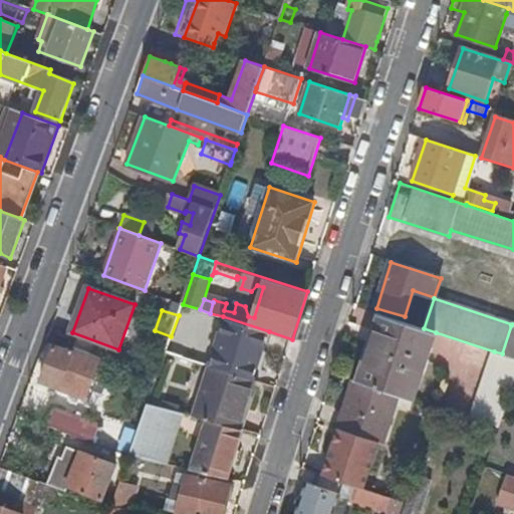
[(356,380),(360,381),(382,314),(377,313),(356,380)]
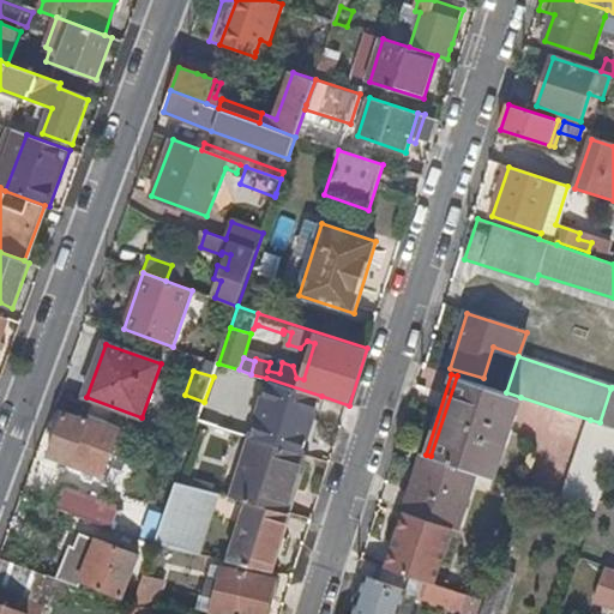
[(521,397),(506,392),(457,375),(431,456),(479,471),(497,477),(506,444),(509,444),(512,431),(511,431),(521,397)]
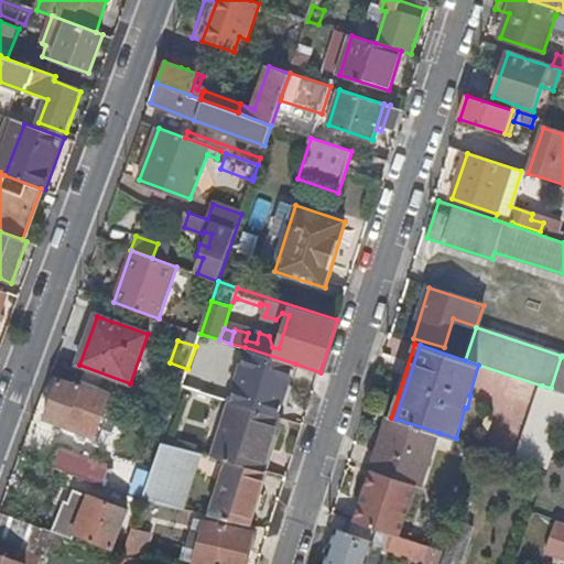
[(295,364),(245,347),(228,399),(239,403),(278,415),(295,364)]
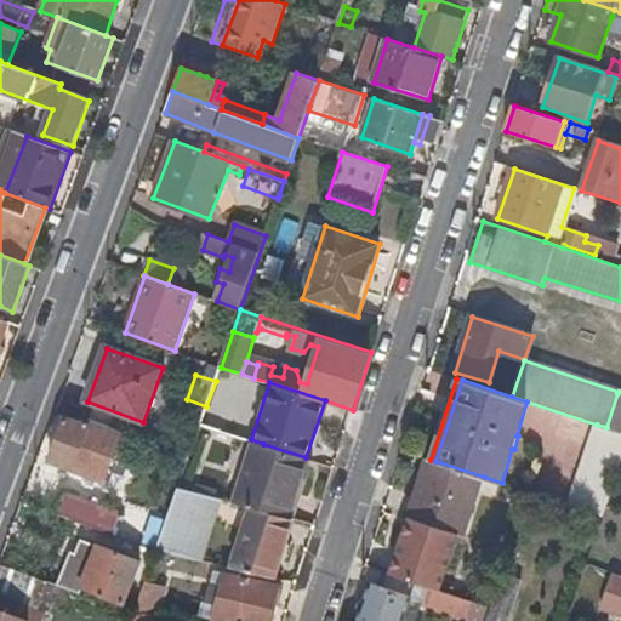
[(617,393),(607,427),(620,432),(620,392),(619,392),(617,393)]
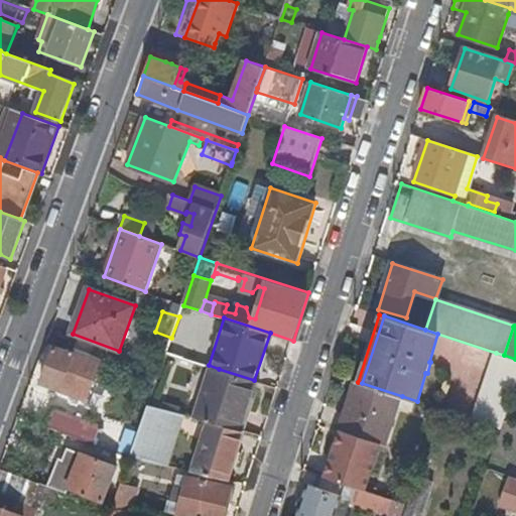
[(102,359),(76,349),(74,354),(56,347),(42,383),(88,399),(102,359)]
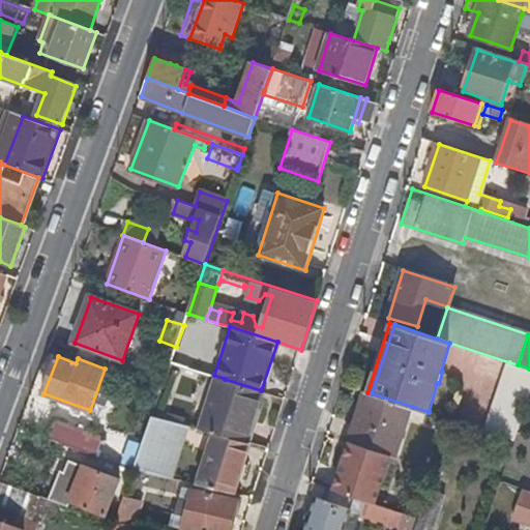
[(487,431),(494,434),(495,433),(510,384),(518,364),(509,362),(487,431)]
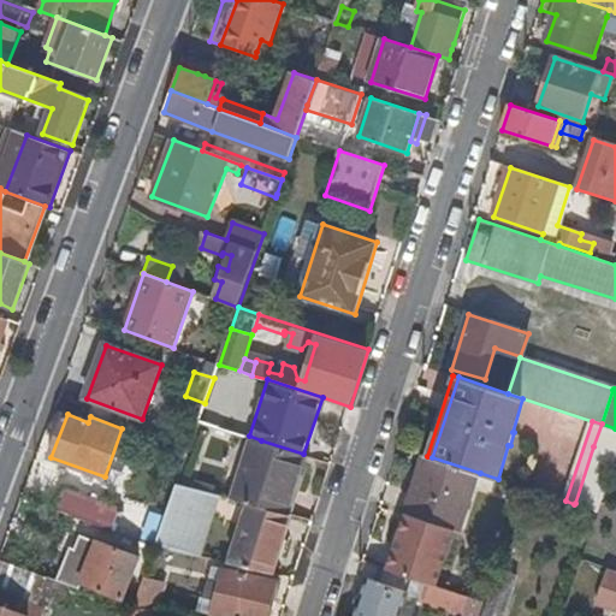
[(575,503),(574,504),(599,513),(615,463),(615,428),(602,424),(593,446),(575,503)]
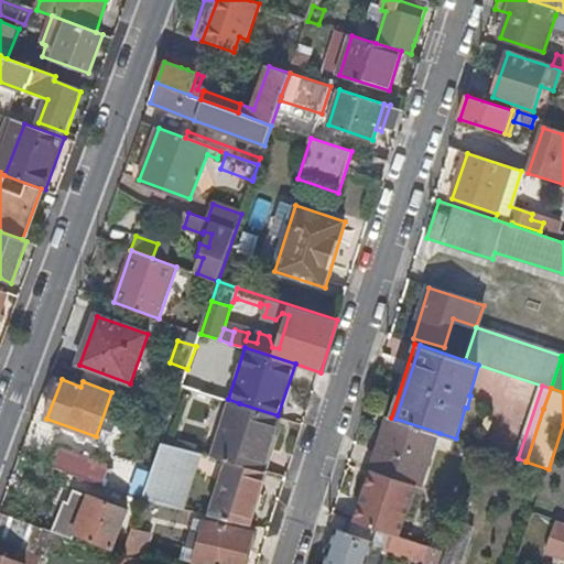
[(278,415),(239,403),(228,399),(208,456),(227,461),(260,470),(278,415)]
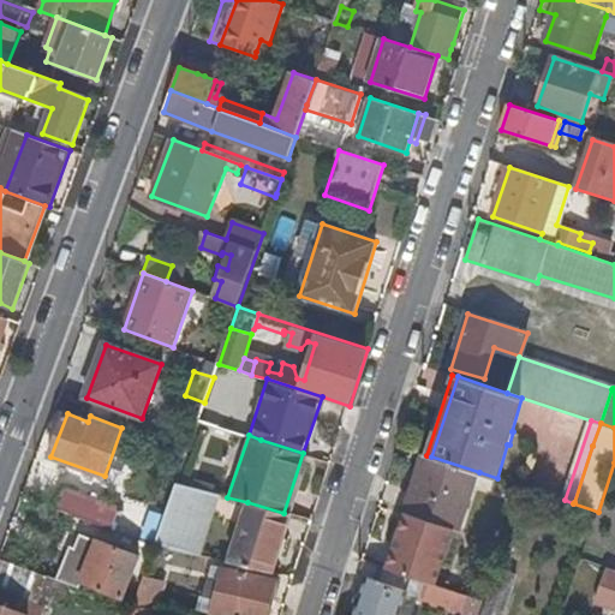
[(424,454),(419,472),(425,475),(431,457),(427,455),(424,454)]
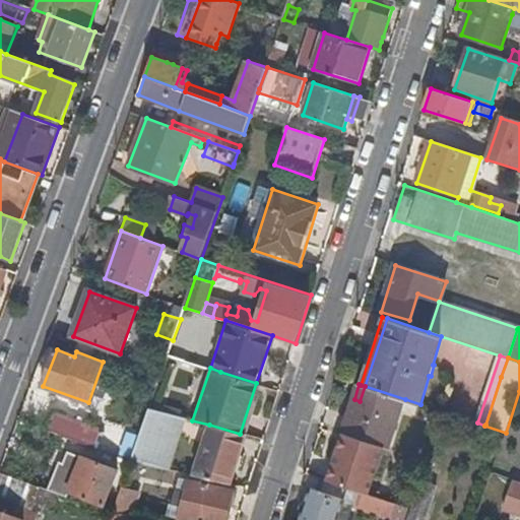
[(354,399),(343,433),(385,446),(390,448),(405,399),(365,386),(360,401),(354,399)]
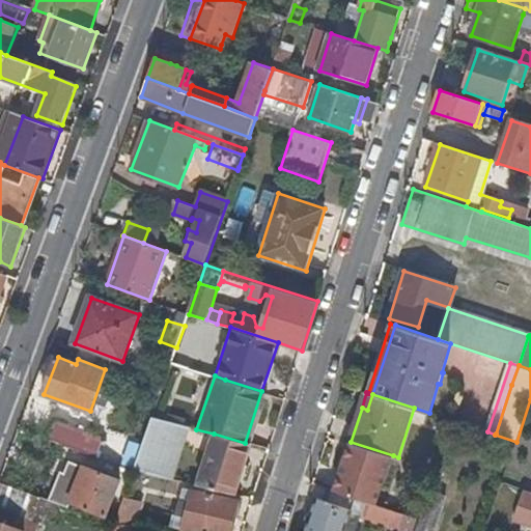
[(152,417),(134,471),(135,471),(175,480),(191,427),(152,417)]
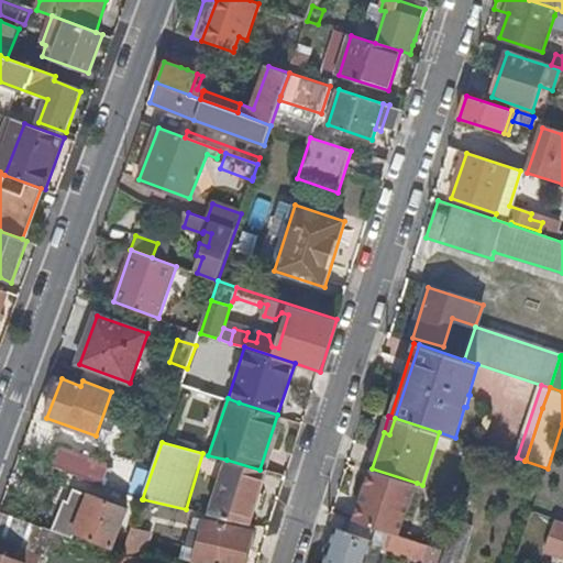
[(59,445),(52,466),(103,485),(110,464),(59,445)]
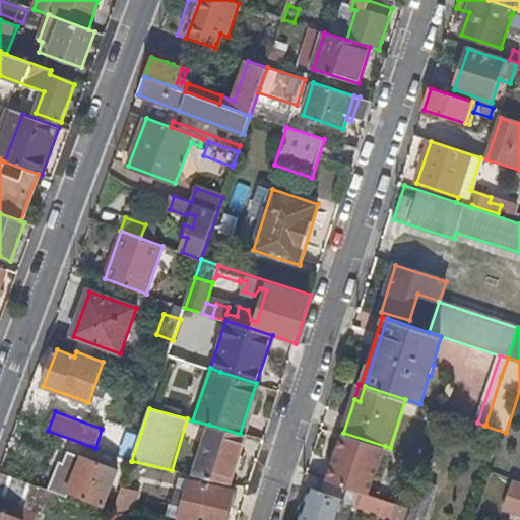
[(209,425),(194,475),(230,483),(244,435),(240,434),(209,425)]
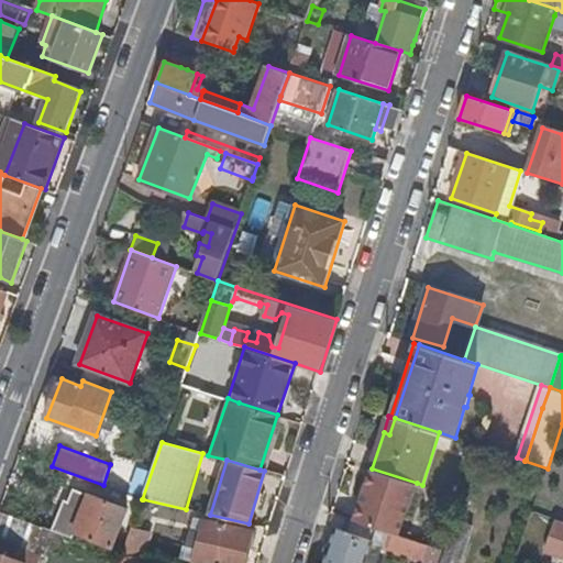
[(417,483),(372,468),(355,521),(387,531),(400,536),(417,483)]
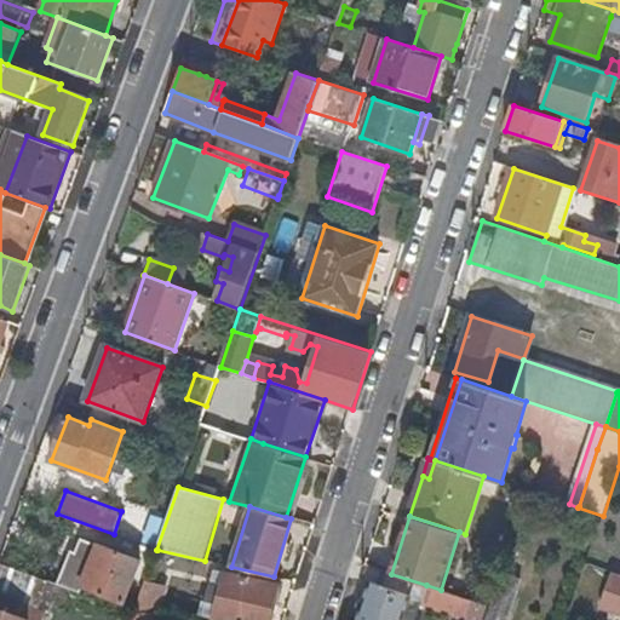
[(67,550),(53,583),(65,587),(78,592),(80,586),(124,604),(141,561),(130,557),(121,554),(80,537),(73,554),(67,550)]
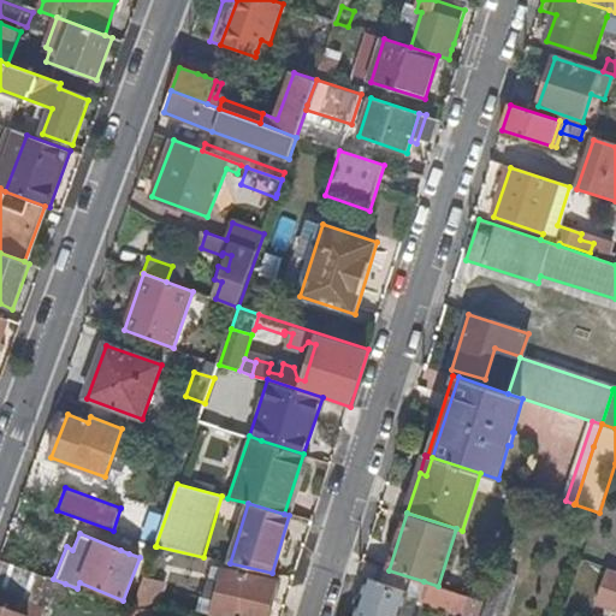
[(53,579),(0,560),(0,615),(42,615),(46,610),(37,606),(43,592),(59,598),(65,584),(53,579)]
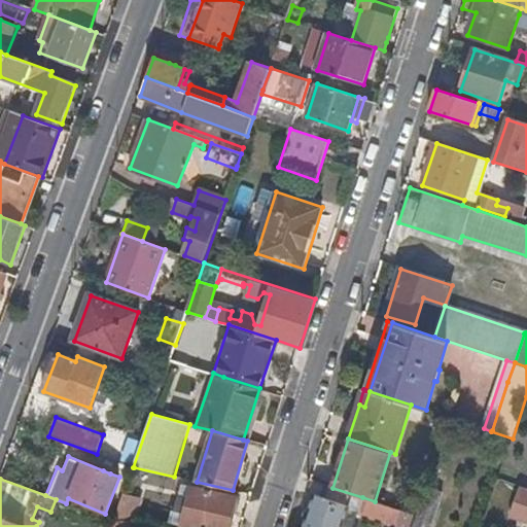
[(526,488),(521,486),(511,516),(526,521),(526,488)]
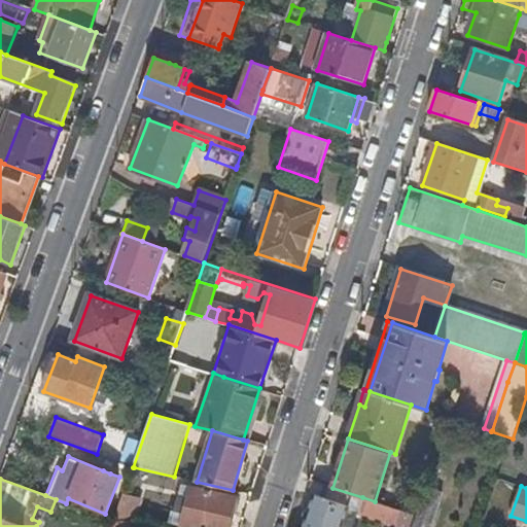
[(230,526),(232,520),(234,515),(238,498),(195,487),(183,526),(187,526),(230,526)]
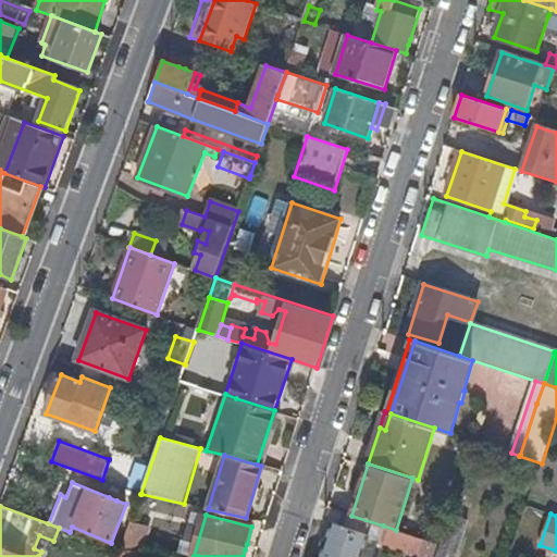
[(440,544),(435,556),(454,556),(458,549),(462,535),(468,520),(461,519),(449,515),(440,544)]
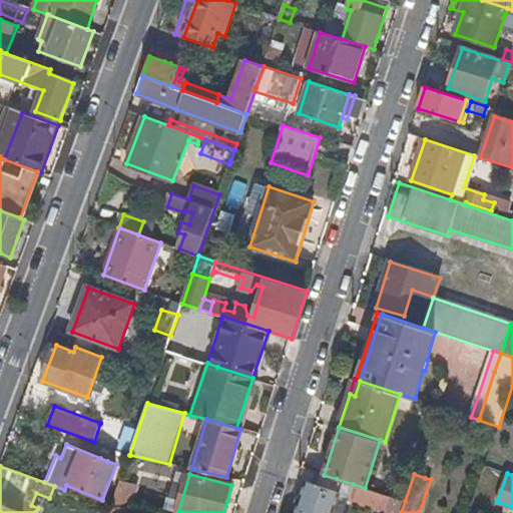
[(134,485),(121,480),(115,498),(112,507),(125,509),(126,510),(134,485)]
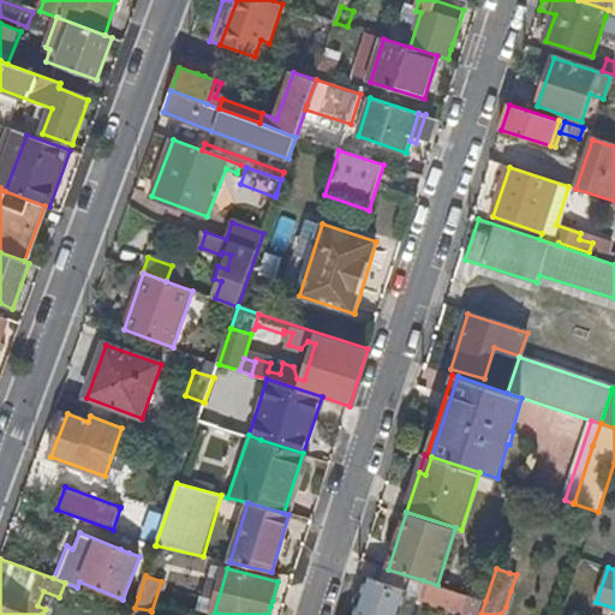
[(399,614),(407,591),(368,578),(354,614),(399,614)]
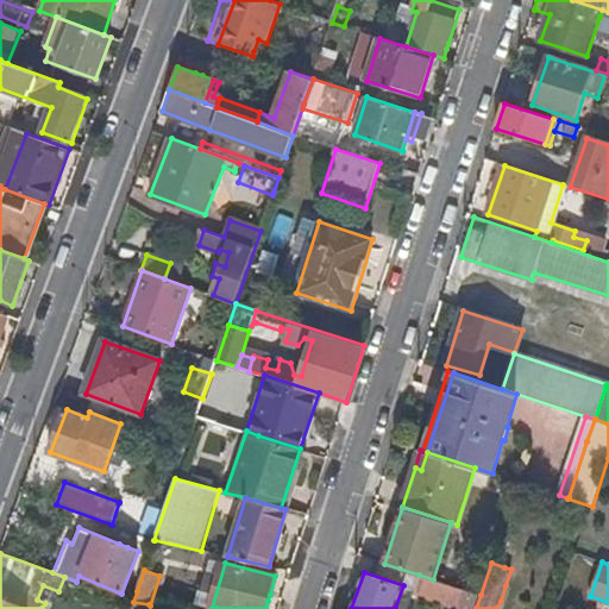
[(414,592),(445,602),(465,608),(476,608),(481,595),(433,579),(419,575),(414,592)]
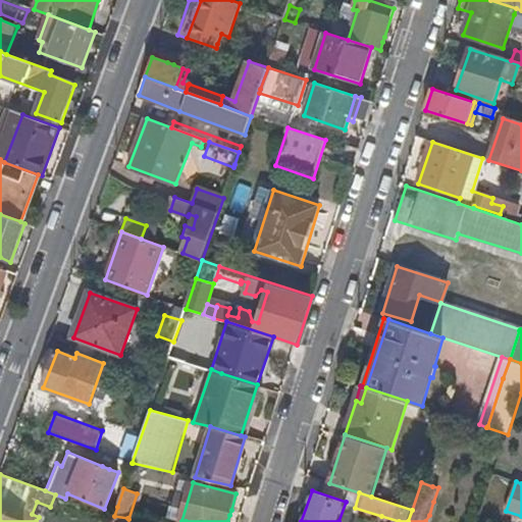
[(433,502),(429,515),(438,518),(442,504),(433,502)]
